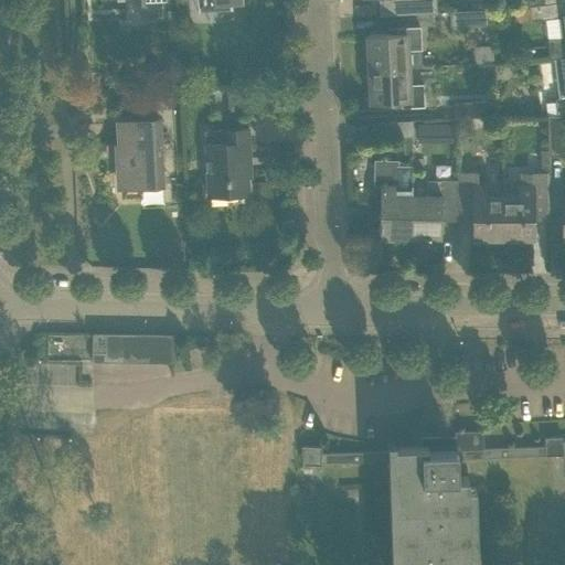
[(384,0),(385,16),(407,14),(417,13),(436,12),(435,0),(384,0)]
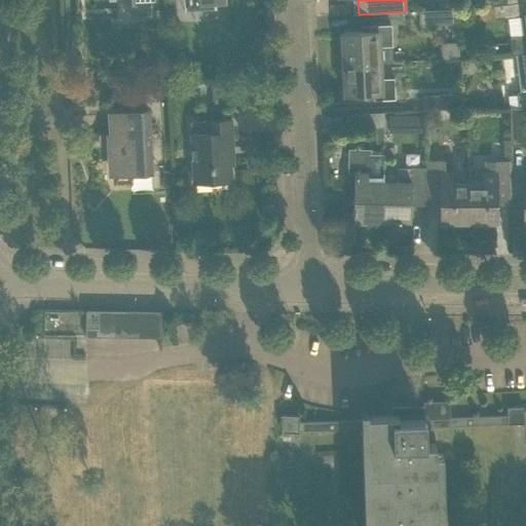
[(525,1),(492,6),(494,20),(494,21),(524,16),(525,32),(525,35),(511,37),(514,57),(525,53),(525,1)]
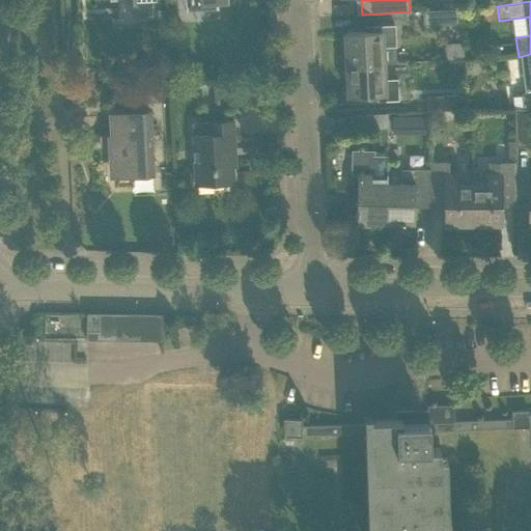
[(499,20),(497,6),(480,8),(482,23),(499,21),(499,20)]
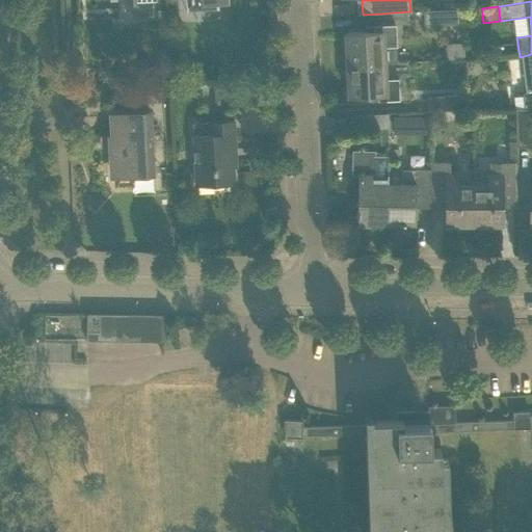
[(460,9),(447,10),(424,11),(425,26),(461,24),(460,9)]
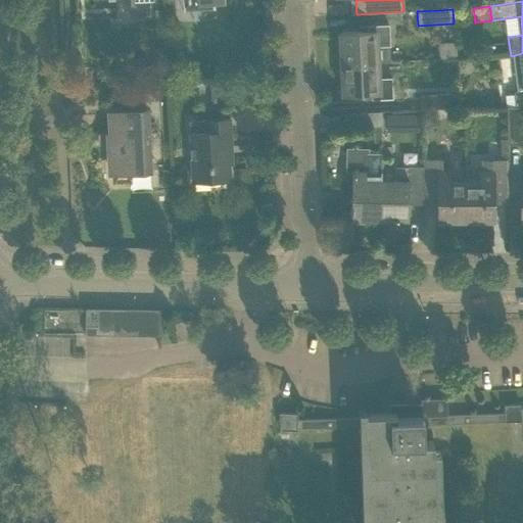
[(367,32),(339,33),(341,64),(377,62),(390,62),(388,26),(367,27),(367,32)]
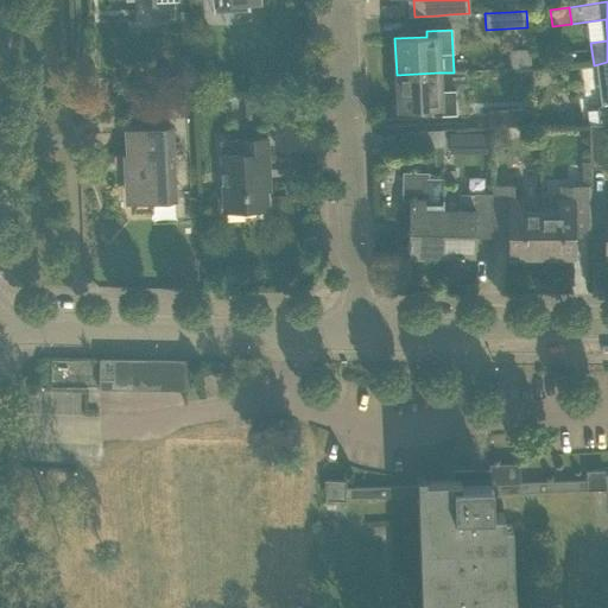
[(438,73),(397,75),(398,112),(423,111),(430,109),(431,116),(455,115),(454,90),(439,92),(438,73)]
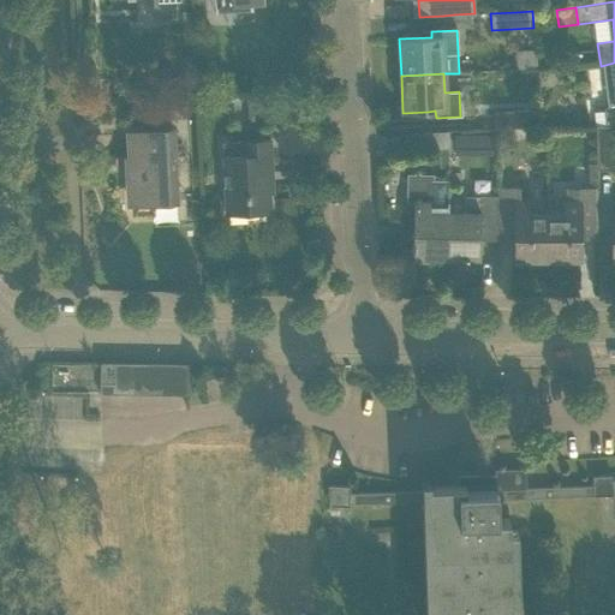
[(614,106),(603,108),(605,126),(613,126),(614,125),(614,106)]
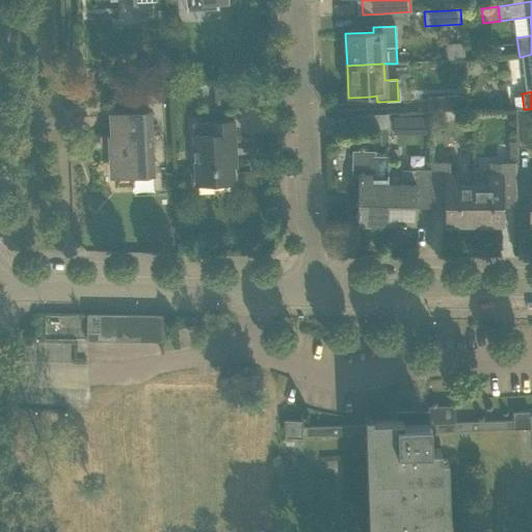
[(427,111),(459,110),(467,109),(466,96),(427,97),(427,111)]
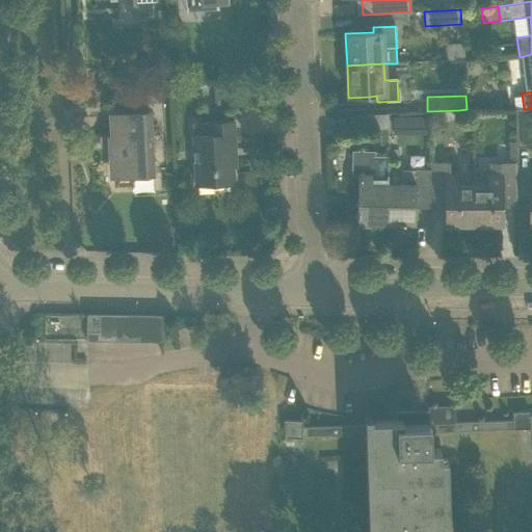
[(530,109),(524,109),(515,109),(515,147),(530,147),(530,109)]
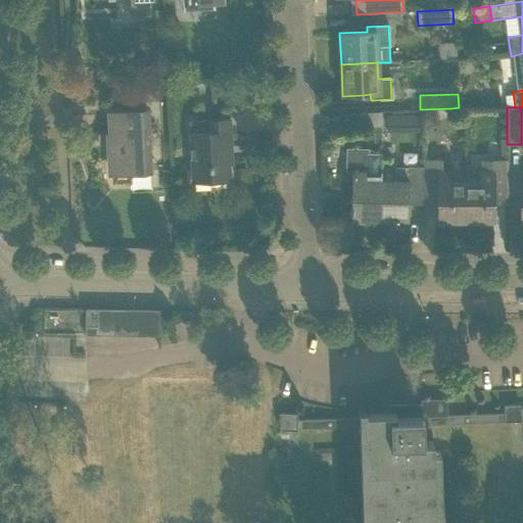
[(147,110),(130,111),(109,112),(110,145),(108,146),(109,169),(150,167),(147,110)]
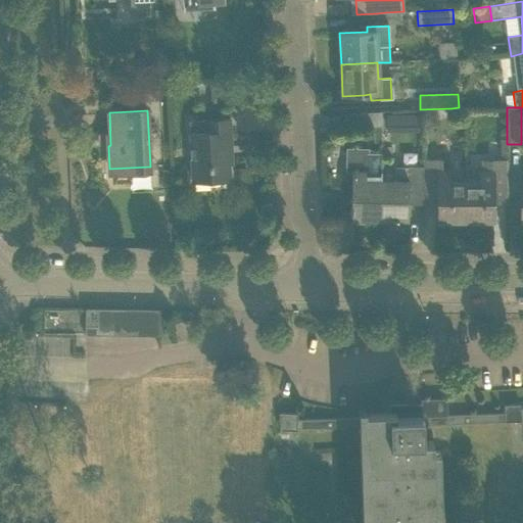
[(381,110),(366,111),(345,112),(345,127),(373,127),(381,127),(381,110)]
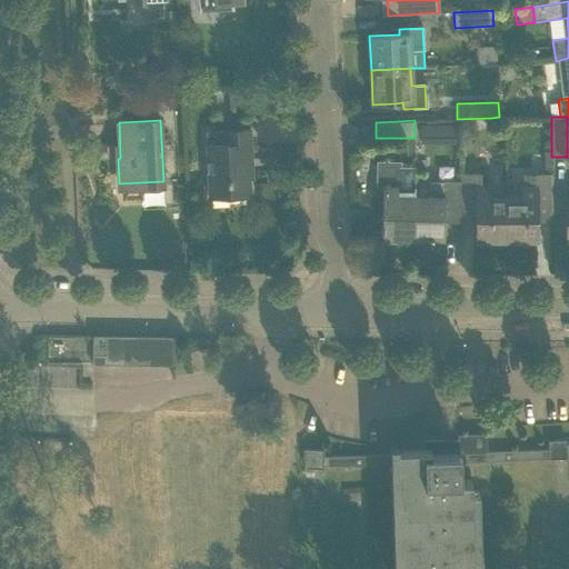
[(457,122),(420,122),(420,143),(457,143),(457,122)]
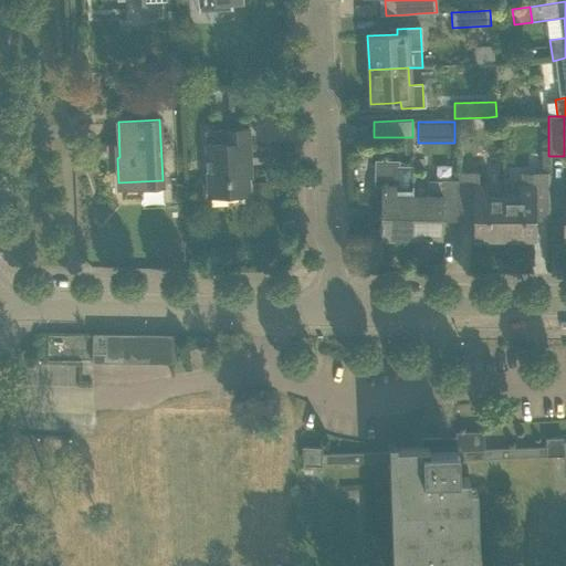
[(248,128),(226,129),(203,130),(208,197),(249,195),(245,147),(249,146),(248,128)]
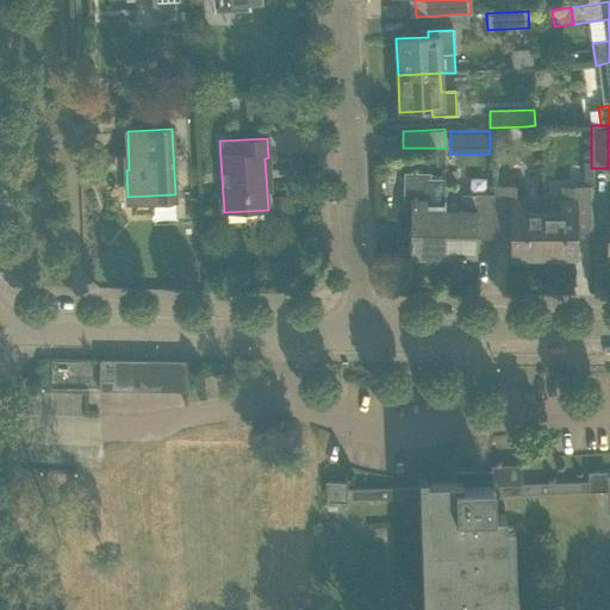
[(435,165),(446,165),(444,148),(435,148),(435,165)]
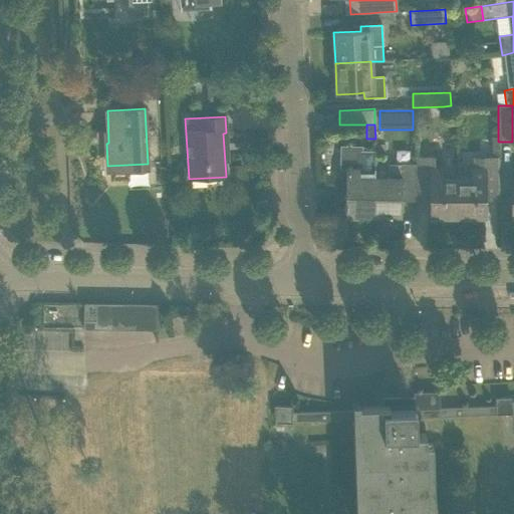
[(490,159),(498,159),(498,144),(490,144),(490,159)]
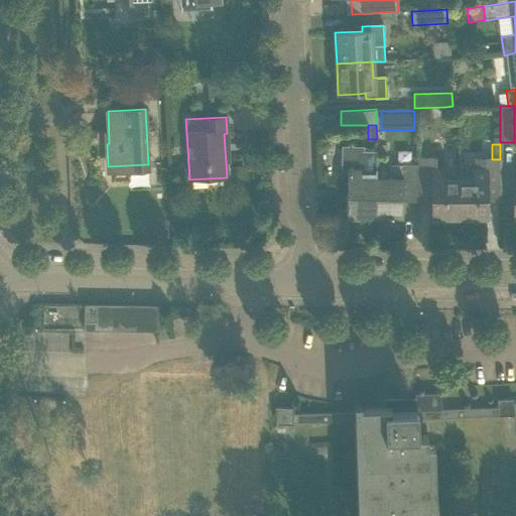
[(357,168),(348,168),(346,215),(374,216),(376,178),(377,151),(362,151),(363,148),(358,148),(357,168)]
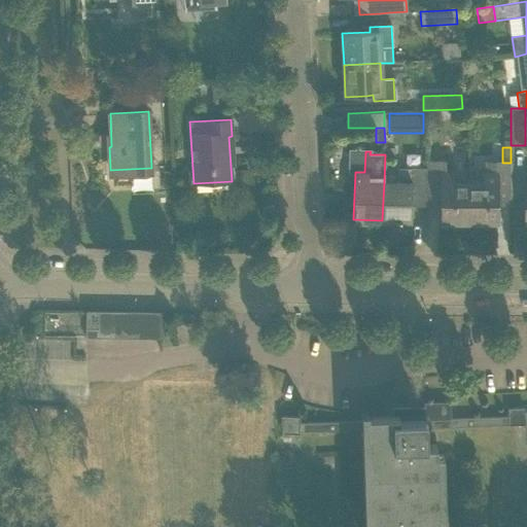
[(446,161),(425,161),(426,202),(427,202),(427,196),(441,196),(441,223),(468,222),(468,183),(453,183),(453,173),(446,173),(446,161)]
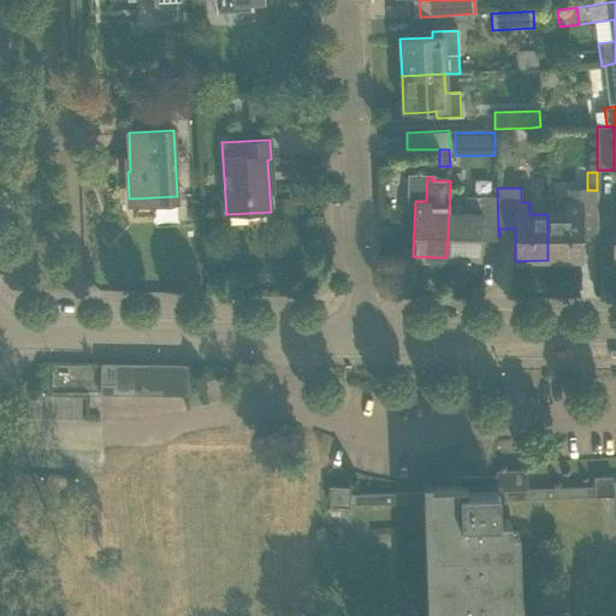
[(566,214),(548,214),(548,260),(580,260),(580,230),(596,230),(596,242),(597,242),(597,190),(587,190),(566,190),(566,214)]
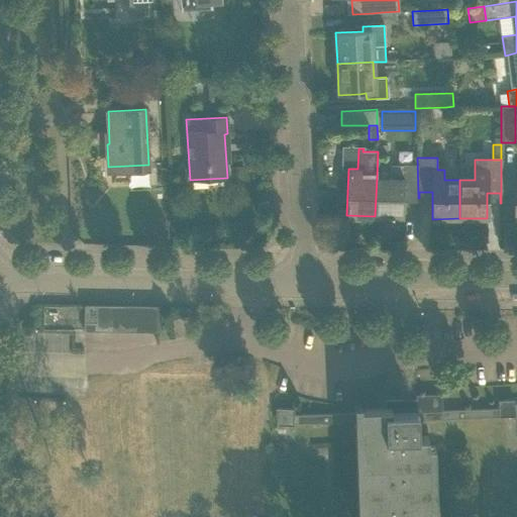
[(375,216),(404,217),(404,194),(417,195),(417,202),(418,202),(418,198),(418,167),(403,166),(403,167),(391,167),(391,179),(377,179),(375,216)]
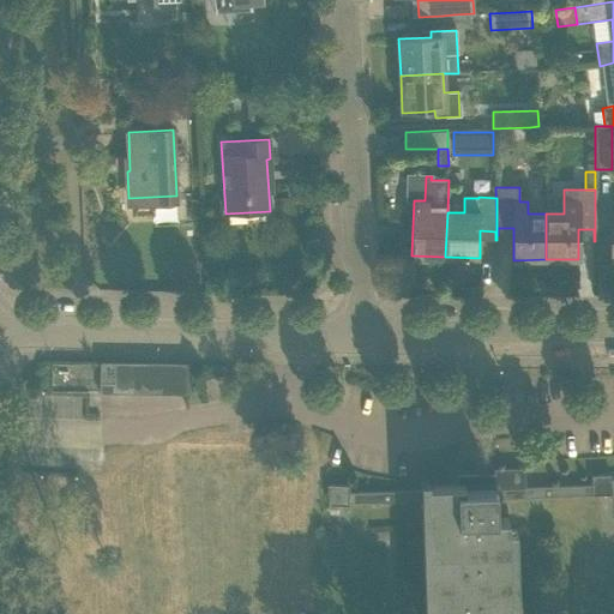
[(114,384),(114,362),(100,362),(100,384),(114,384)]
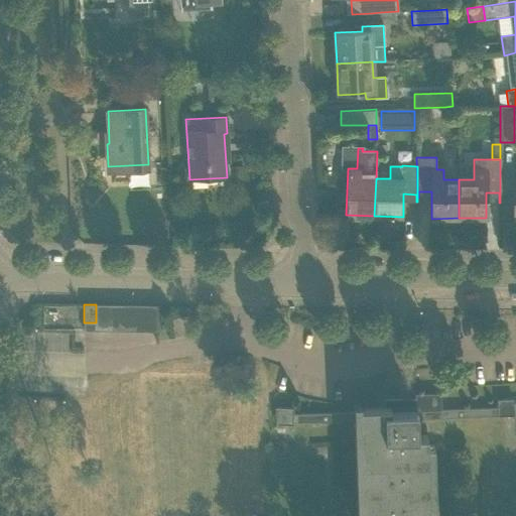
[(96,304),(96,323),(96,331),(108,332),(108,305),(96,304)]
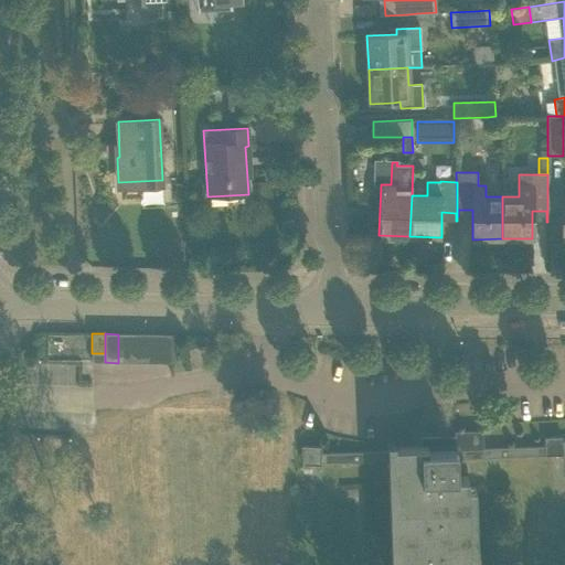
[(118,334),(118,363),(131,363),(132,334),(118,334)]
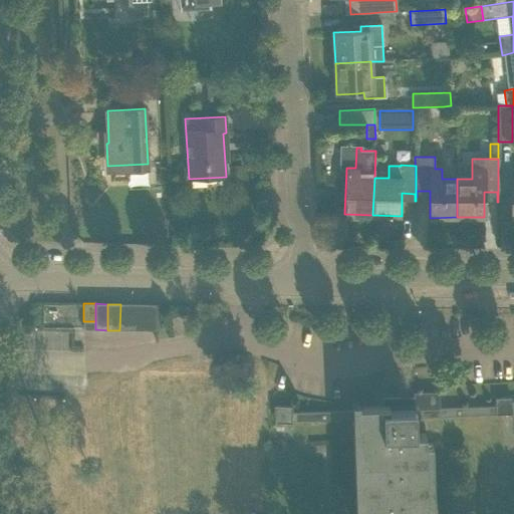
[(120,304),(119,330),(132,330),(133,304),(120,304)]
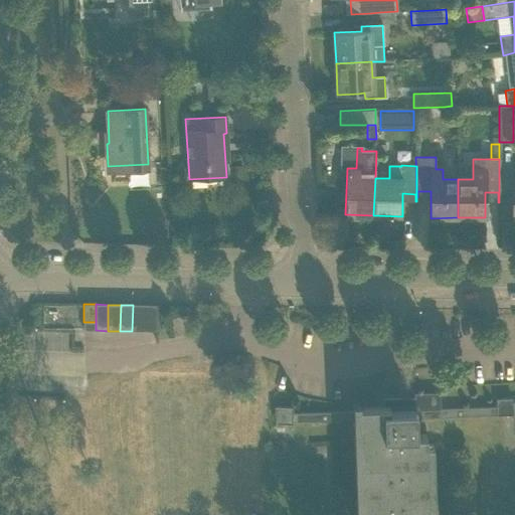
[(157,305),(133,305),(132,331),(157,331),(157,305)]
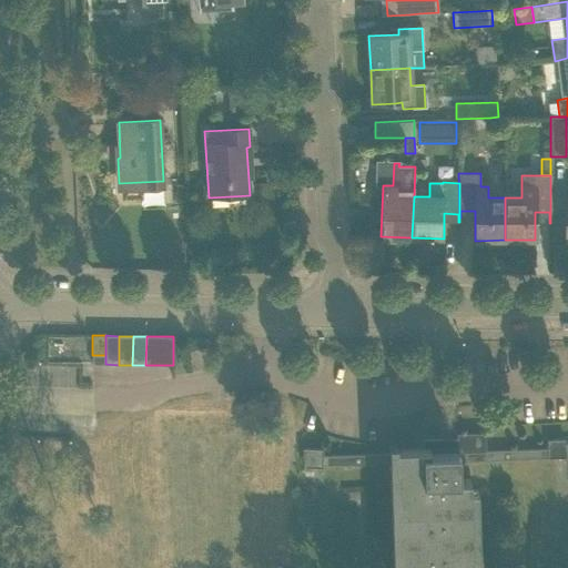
[(422,453),(395,454),(396,463),(398,567),(472,567),(469,479),(459,480),(458,462),(486,460),(486,450),(485,434),(460,435),(457,438),(422,439),(422,453)]
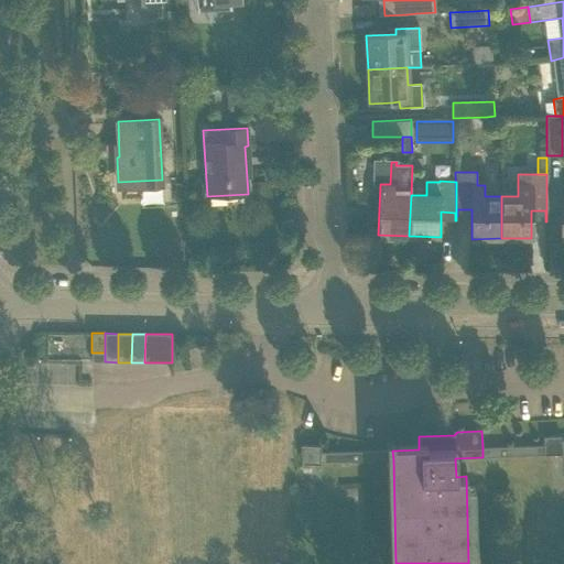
[(563,451),(563,442),(561,442),(561,436),(543,437),(543,446),(483,447),(483,457),(562,455),(562,452),(563,451)]
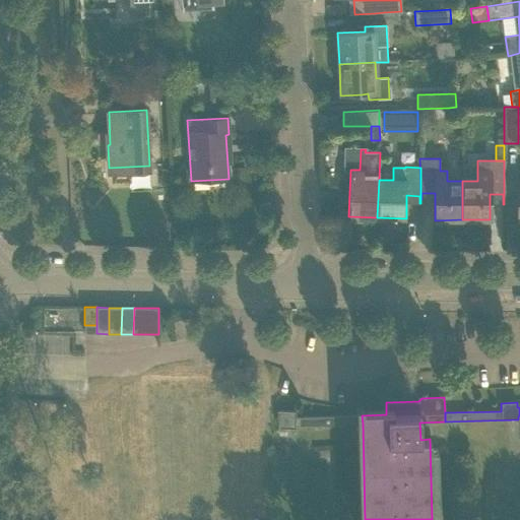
[(296,411),(278,410),(277,428),(295,429),(295,427),(363,424),(362,415),(295,417),(296,411)]
